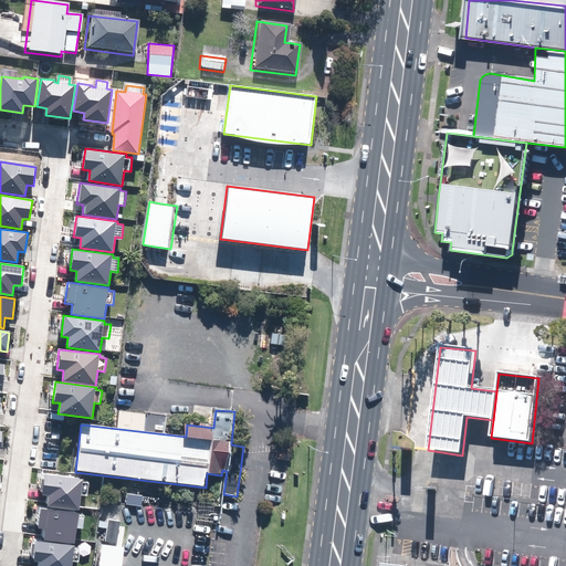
[(43,474),(40,495),(46,496),(45,506),(80,511),(82,496),(87,496),(90,483),(83,482),(83,480),(43,474)]
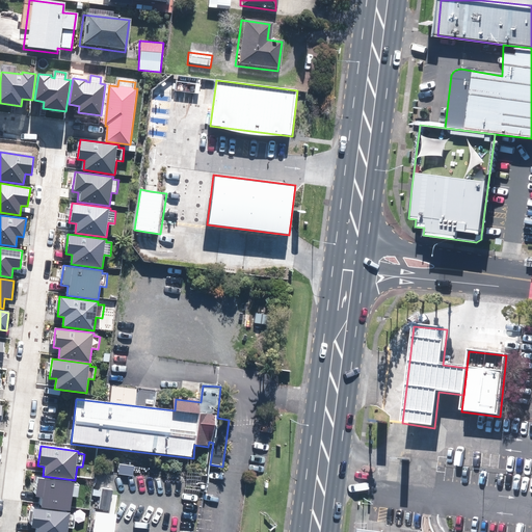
[(36,477),(33,497),(40,497),(38,507),(71,511),(73,497),(78,498),(80,485),(74,484),(75,482),(36,477)]
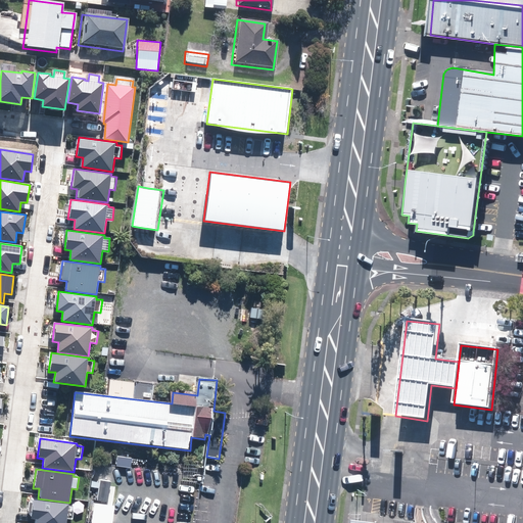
[(32,498),(29,518),(36,519),(35,522),(66,522),(67,519),(74,520),(75,507),(69,507),(69,504),(32,498)]
